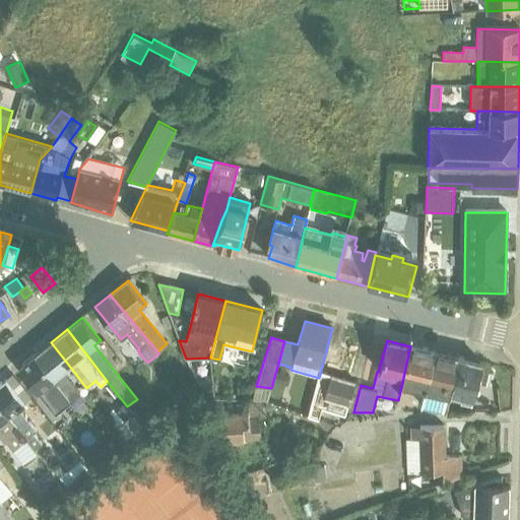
[(36,354),(72,400),(82,413),(89,407),(84,400),(86,399),(63,371),(69,366),(51,342),(36,354)]
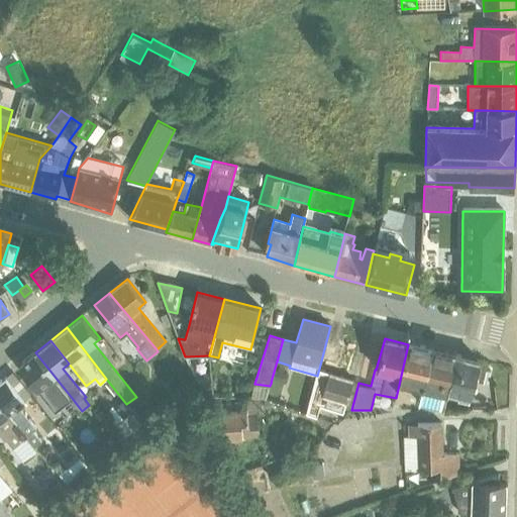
[(408,344),(399,385),(422,391),(432,349),(408,344)]
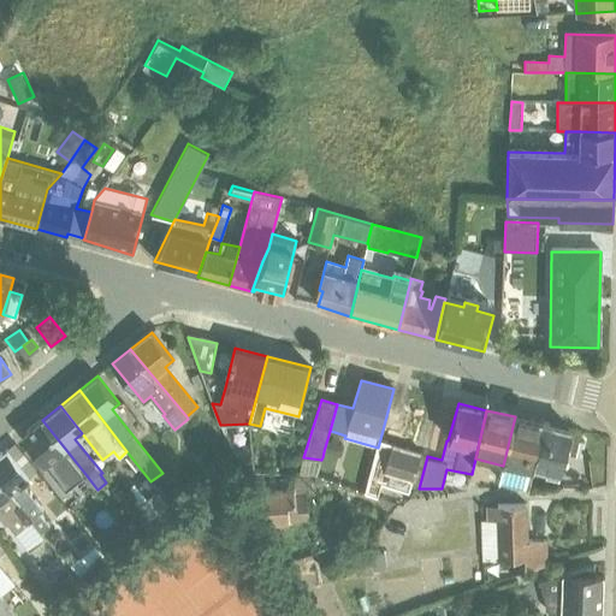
[(515,416),(503,466),(499,480),(528,487),(533,466),(543,424),(515,416)]
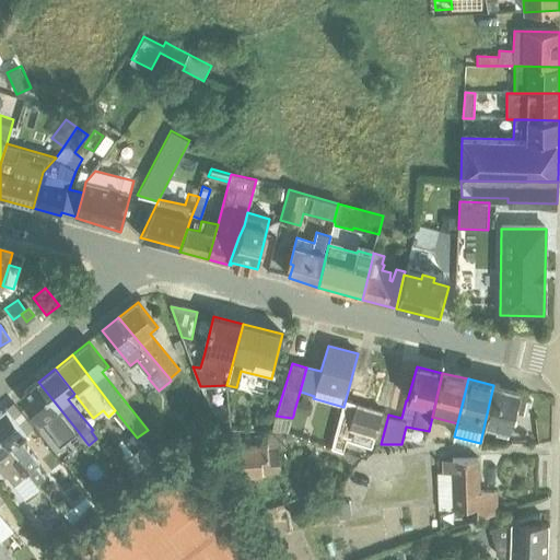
[(78,431),(38,382),(20,396),(59,445),(78,431)]
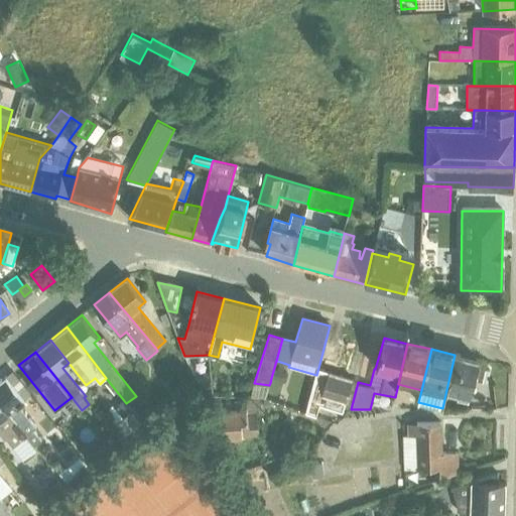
[(455,355),(446,390),(457,393),(470,396),(478,365),(479,361),(461,356),(455,355)]
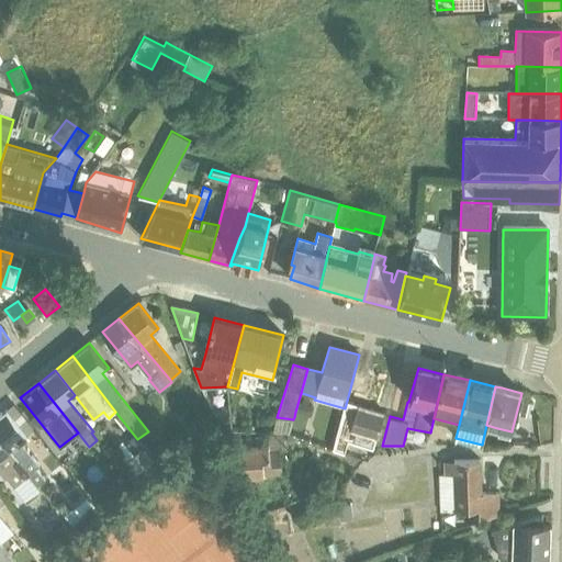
[(347,401),(345,408),(333,448),(345,452),(351,431),(355,433),(352,442),(373,448),(384,413),(347,401)]
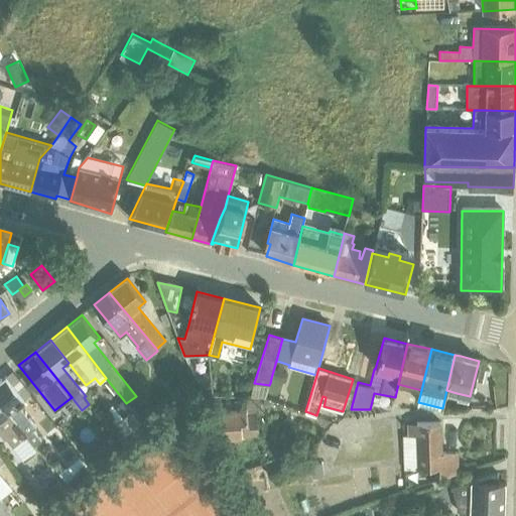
[(6,376),(23,397),(29,392),(24,386),(12,371),(6,376)]
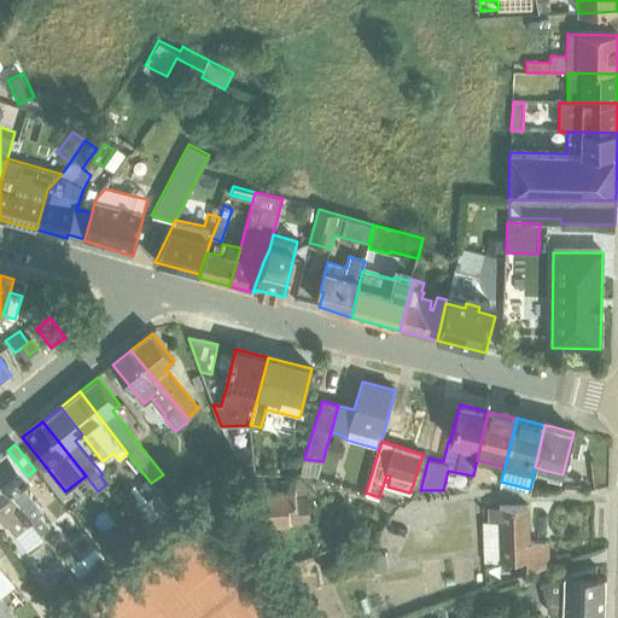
[(0,455),(0,479),(41,531),(50,524),(40,513),(44,509),(22,483),(29,477),(28,476),(7,450),(0,455)]
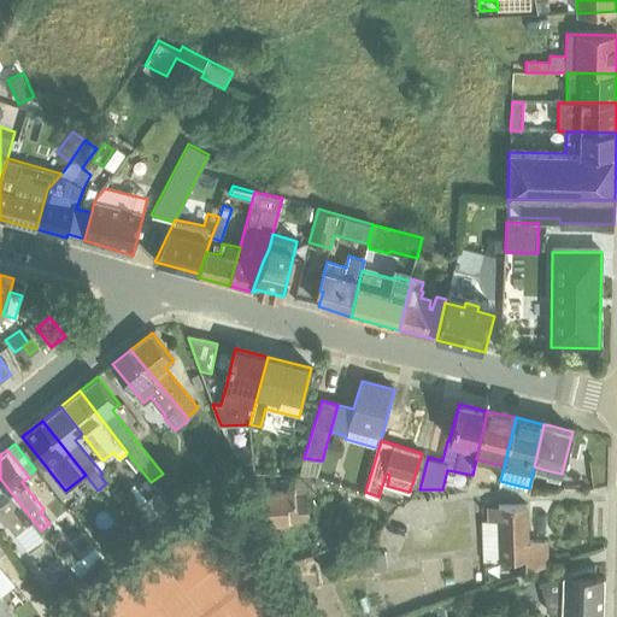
[(585,464),(573,471),(581,486),(593,479),(585,464)]
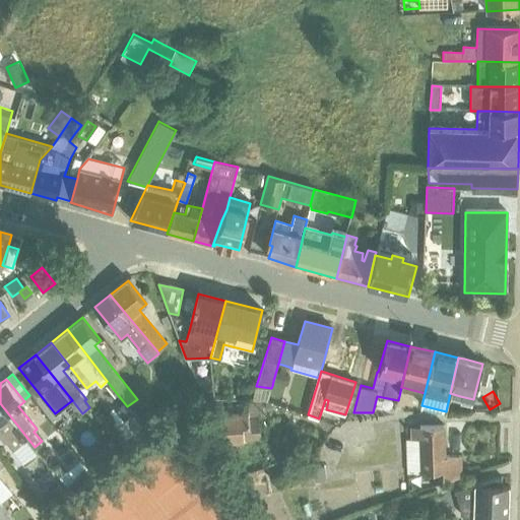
[(473,399),(460,396),(459,401),(472,404),(473,399)]
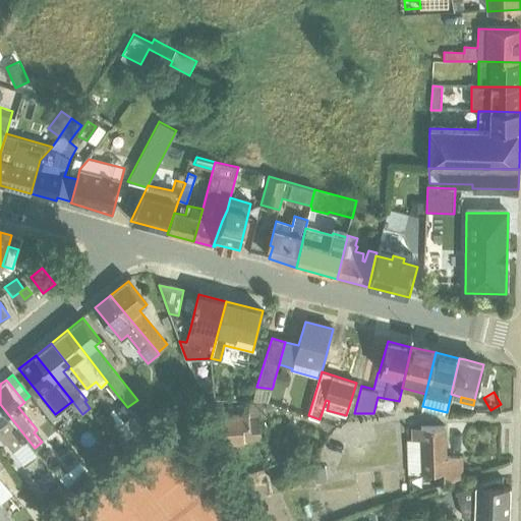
[(248,417),(259,416),(267,416),(266,404),(266,401),(255,402),(247,403),(247,405),(248,417)]
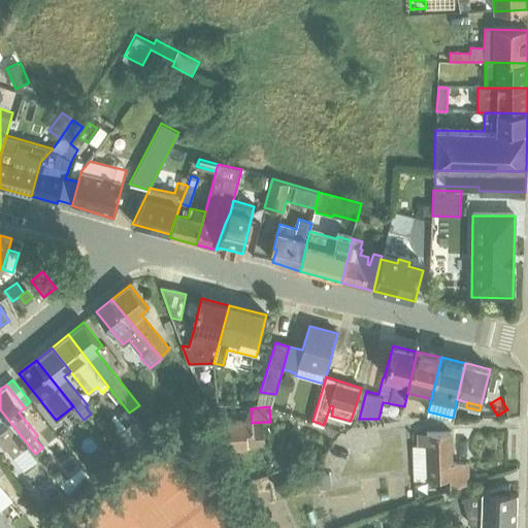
[(35,454),(0,409),(0,441),(4,448),(6,447),(26,471),(39,460),(35,454)]
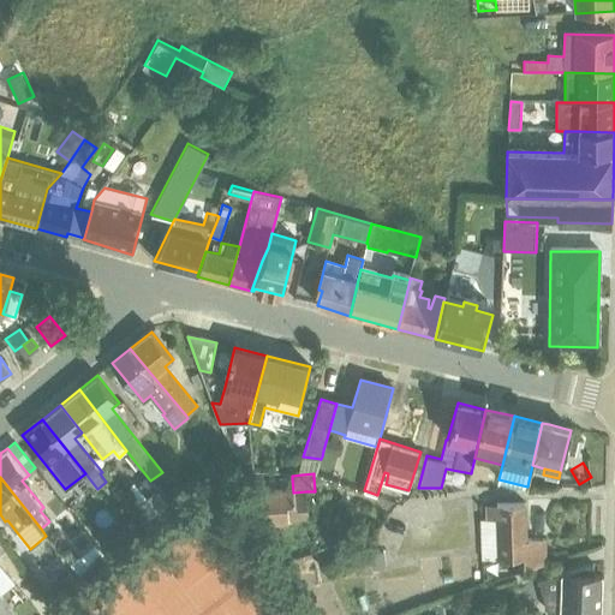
[(293,493),(292,478),(254,481),(255,499),(255,503),(258,503),(263,503),(266,523),(288,520),(309,520),(306,491),(293,493)]
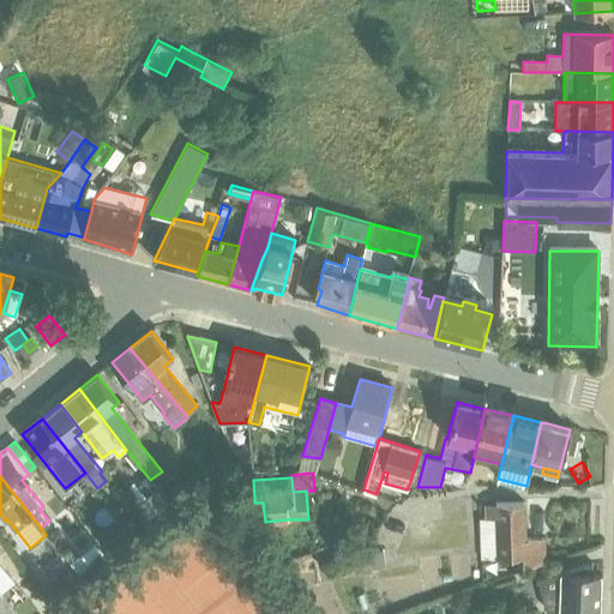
[(133,481),(126,488),(150,518),(169,503),(157,488),(146,497),(133,481)]
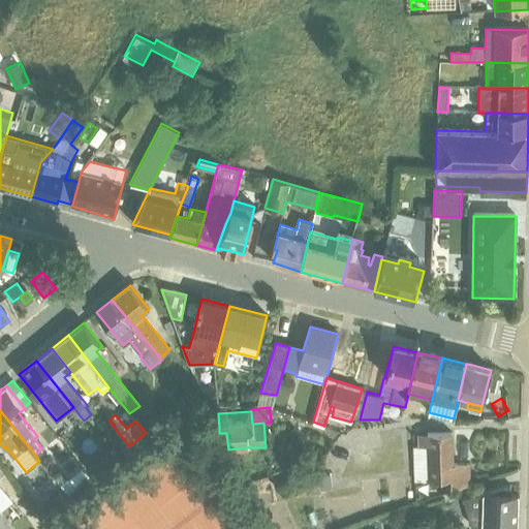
[(417,446),(413,446),(414,480),(445,480),(446,486),(470,486),(470,464),(454,465),(453,434),(417,435),(417,446)]
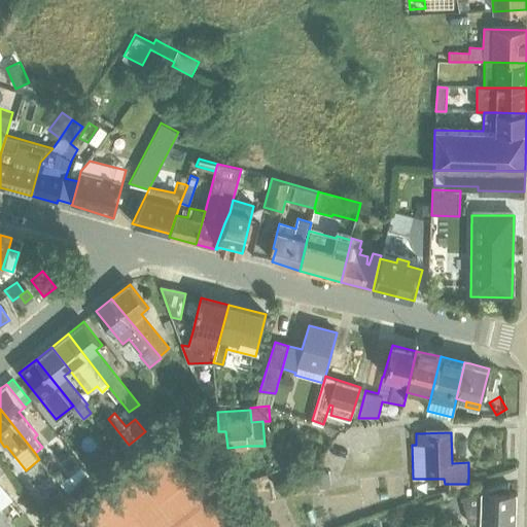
[(299,447),(284,449),(286,461),(301,459),(299,447)]
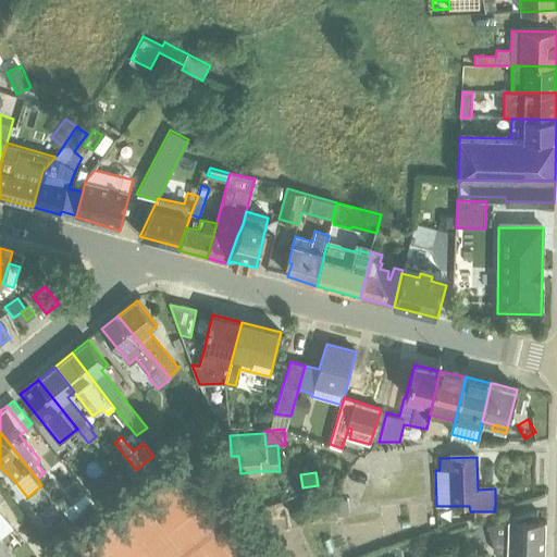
[(86,492),(64,510),(73,519),(94,500),(86,492)]
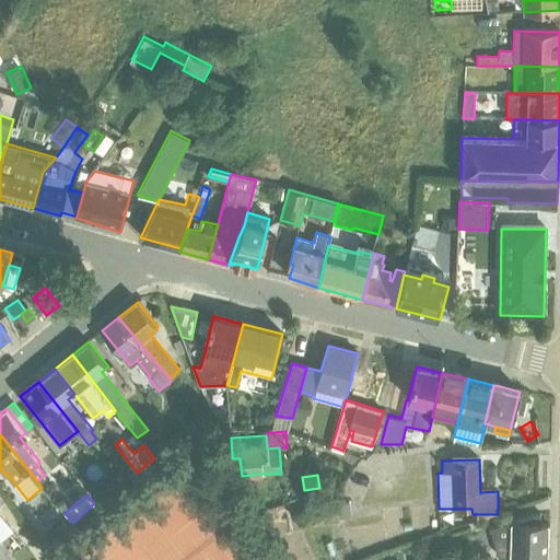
[(321,500),(322,523),(340,522),(339,517),(351,516),(350,501),(338,502),(338,499),(321,500)]
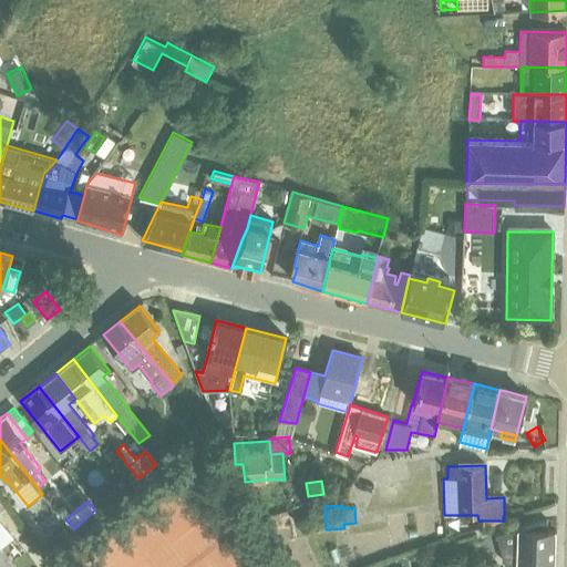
[(326,529),(325,506),(300,508),(302,532),(326,529)]
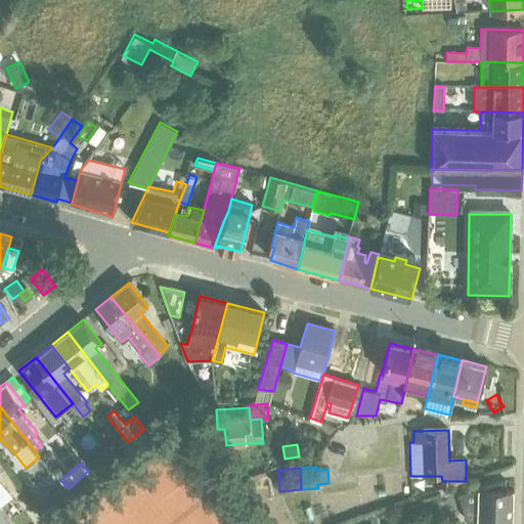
[(373,477),(359,479),(362,495),(376,493),(377,497),(385,495),(385,494),(395,492),(395,495),(399,495),(399,496),(404,495),(401,478),(383,482),(383,480),(374,481),(373,477)]
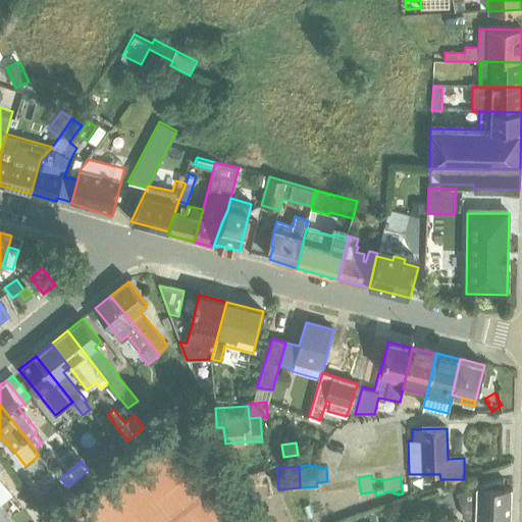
[(0,478),(0,503),(12,493),(0,478)]
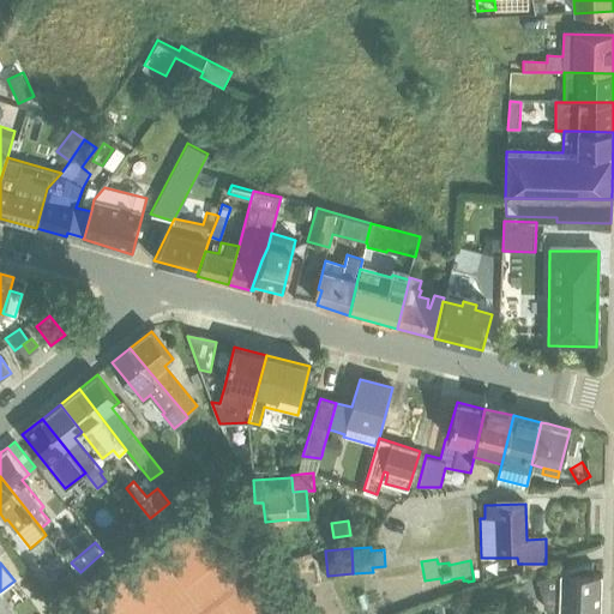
[(593,565),(539,581),(547,612),(559,613),(558,613),(601,613),(602,576),(593,575),(594,566),(593,565)]
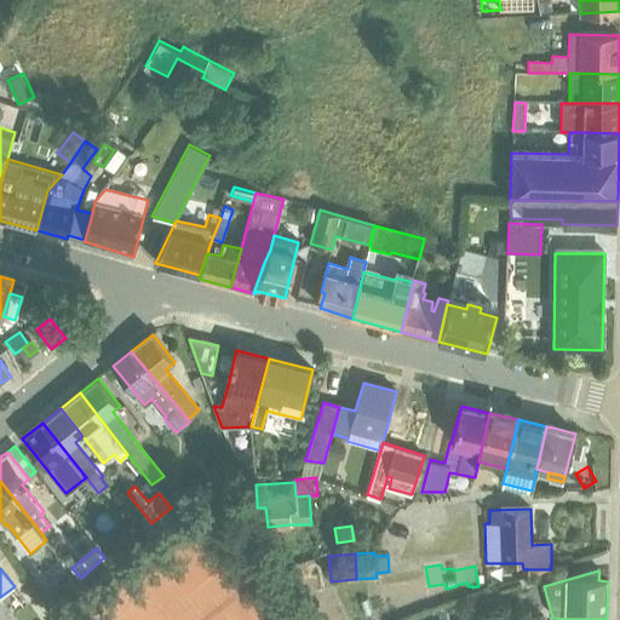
[(17,619),(0,598),(0,619),(17,619)]
